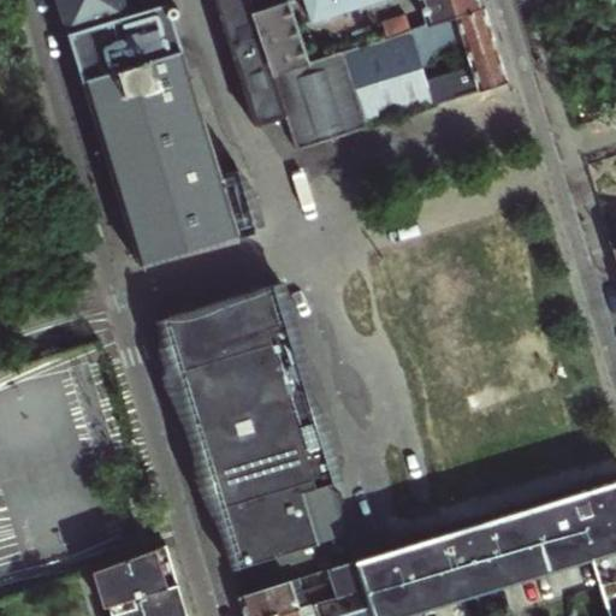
[(57,0),(138,266),(238,235),(184,59),(173,22),(177,19),(178,17),(178,15),(177,10),(175,7),(172,6),(169,7),(167,6),(134,12),(130,0),(57,0)]
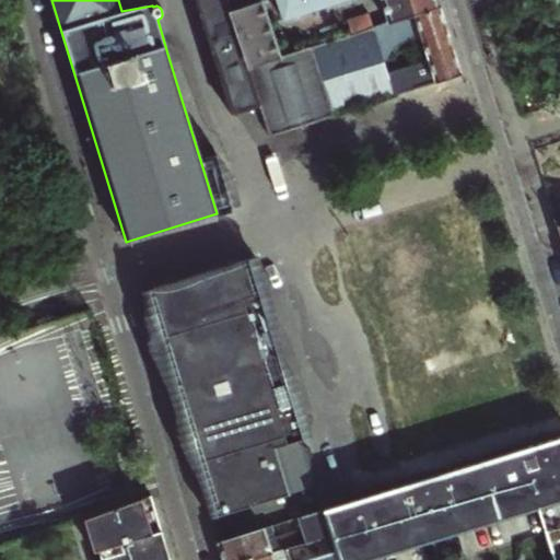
[(195,0),(213,59),(214,59),(226,100),(225,101),(230,116),(231,115),(232,116),(236,115),(236,114),(254,108),(254,109),(259,107),(269,138),(315,123),(331,117),(311,49),(280,59),(247,70),(229,14),(224,0),(195,0)]
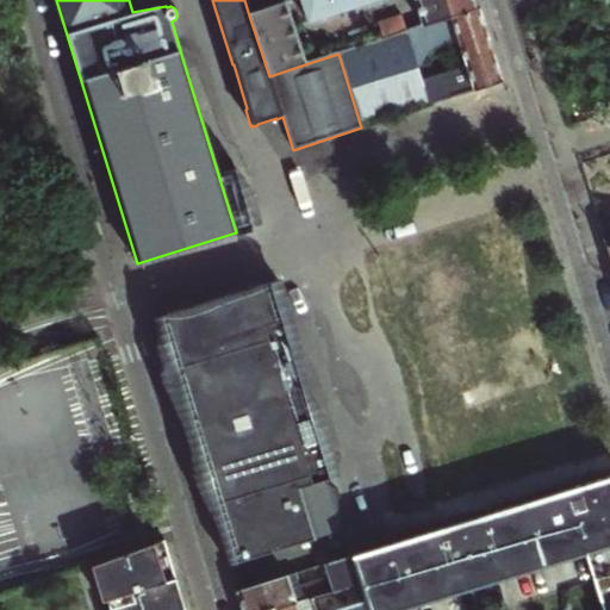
[(244,0),(249,16),(286,4),(297,0),(244,0)]
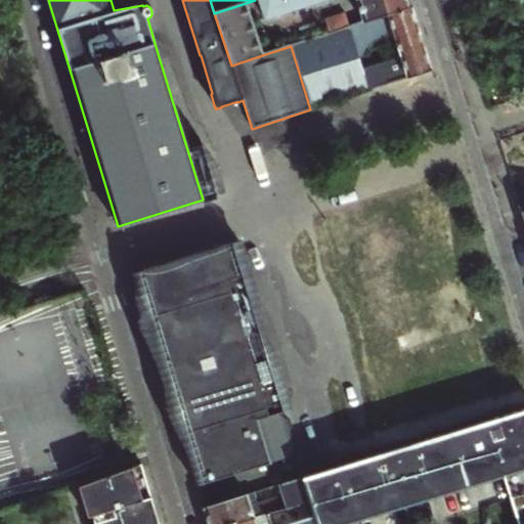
[(260,0),(267,19),(292,11),(288,0),(260,0)]
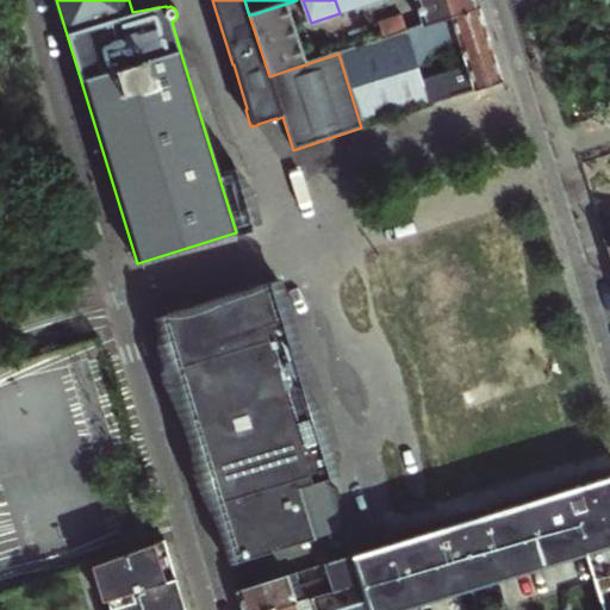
[(335,0),(340,13),(366,5),(363,0),(335,0)]
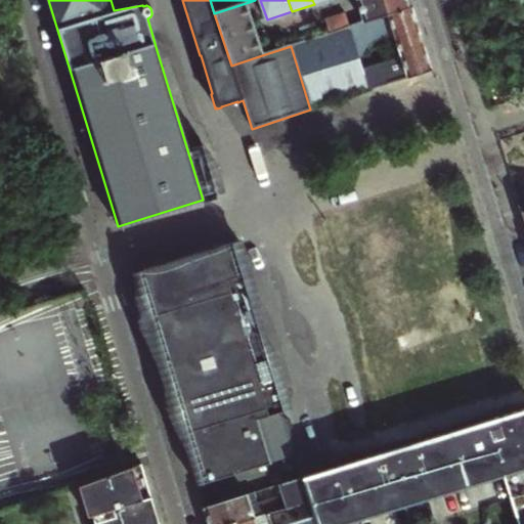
[(388,15),(411,7),(409,0),(356,0),(364,23),(388,15)]
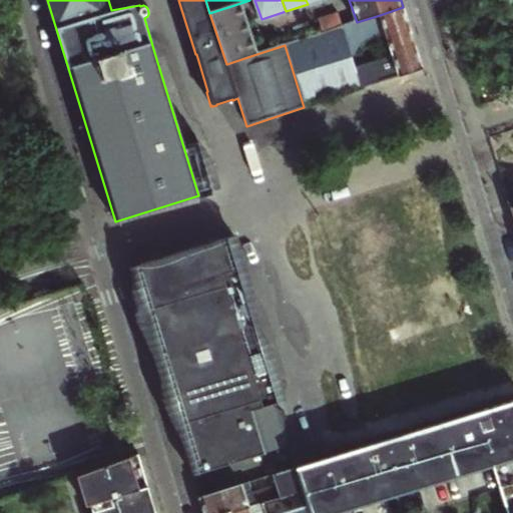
[(209,13),(226,64),(257,54),(240,3),(209,13)]
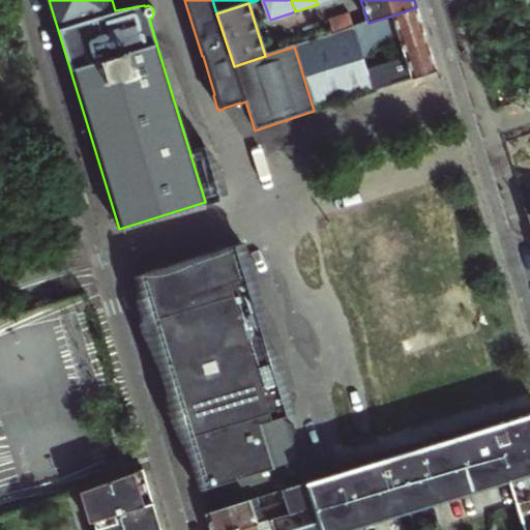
[(423,75),(436,69),(428,42),(416,7),(392,16),(406,60),(387,66),(392,85),(423,75)]
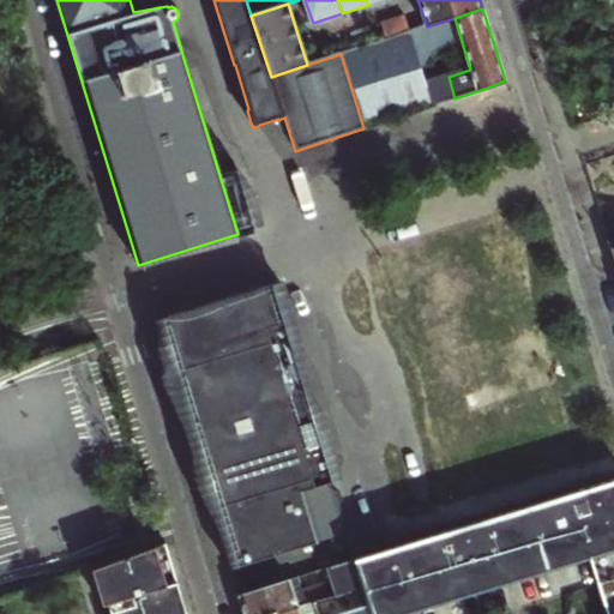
[(383,23),(387,38),(409,32),(410,31),(405,16),(383,23)]
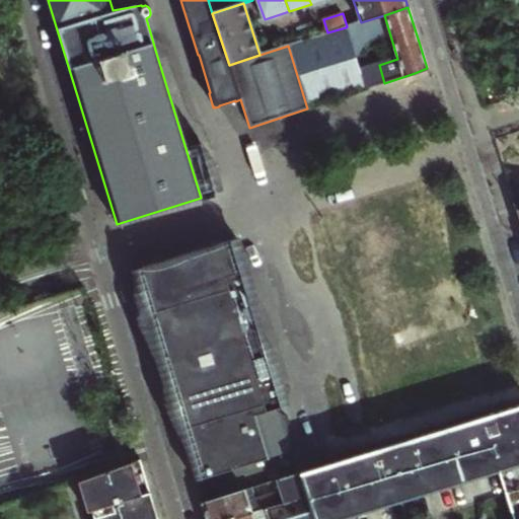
[(327,32),(288,46),(307,108),(365,89),(346,27),(327,32)]
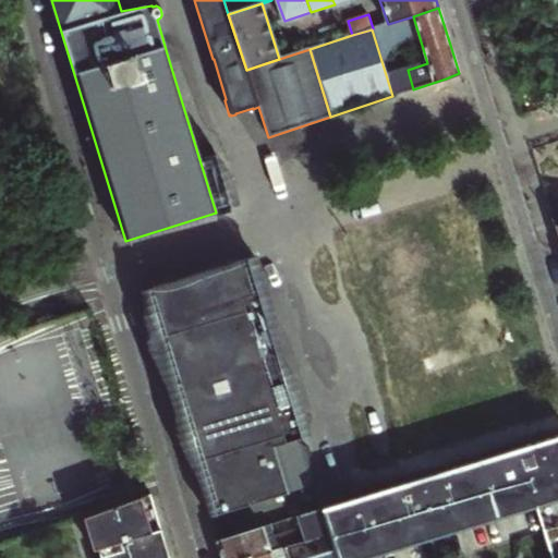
[(69,245),(50,251),(53,259),(53,262),(72,256),(69,245)]
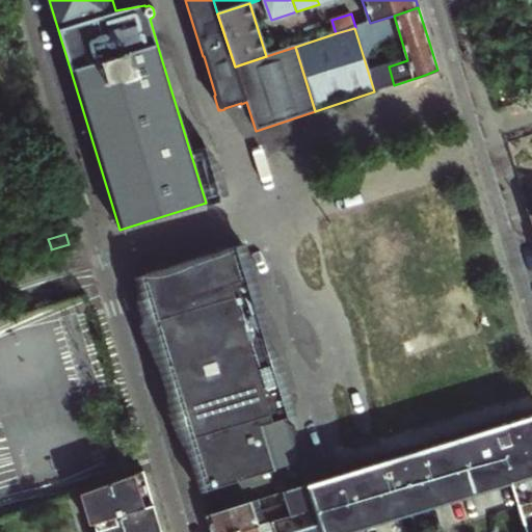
[(139,273),(133,275),(160,364),(192,467),(233,454),(240,479),(245,478),(276,468),(296,461),(295,457),(300,456),(291,425),(278,429),(275,418),(288,415),(236,244),(139,273)]
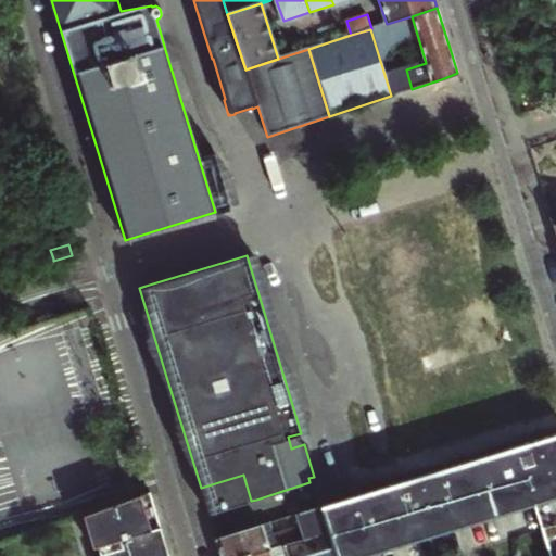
[(555,555),(555,431),(363,492),(320,505),(328,529),(336,555),(381,555),(536,507),(547,542),(551,555),(555,555)]
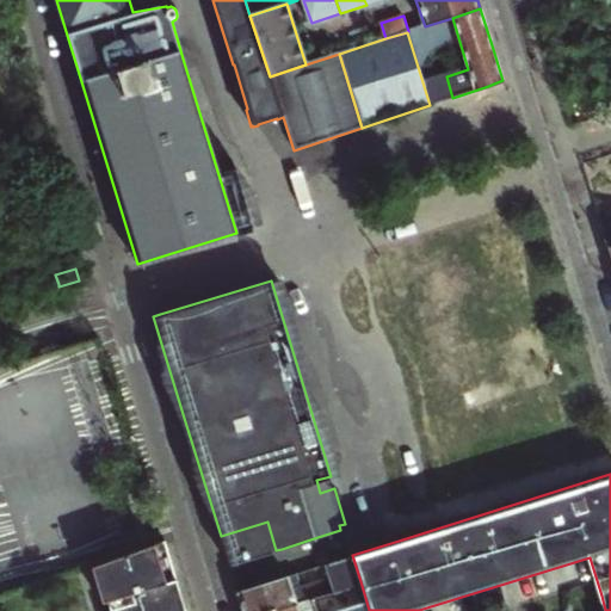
[(267,522),(221,536),(229,565),(276,550),(267,522)]
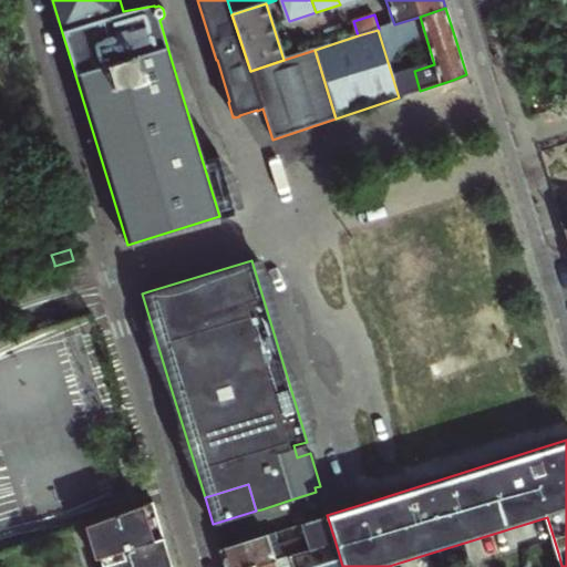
[(256,511),(213,524),(220,548),(268,534),(302,523),(327,515),(325,511),(321,512),(316,492),(295,498),(261,509),(256,511)]
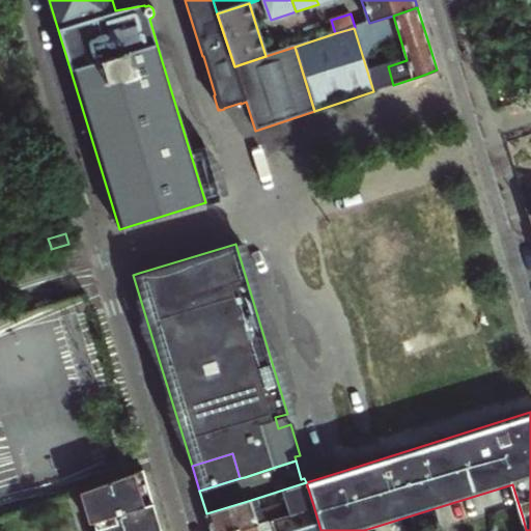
[(161,530),(142,470),(77,495),(87,530),(161,530)]
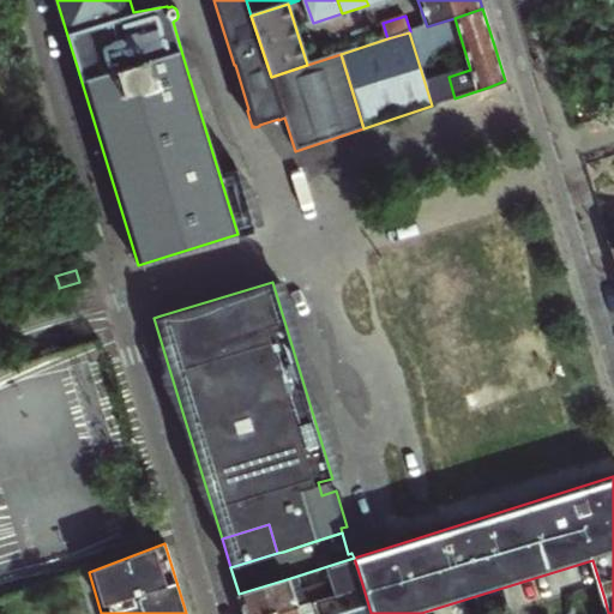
[(324,588),(326,596),(362,584),(354,558),(327,566),(333,585),(324,588)]
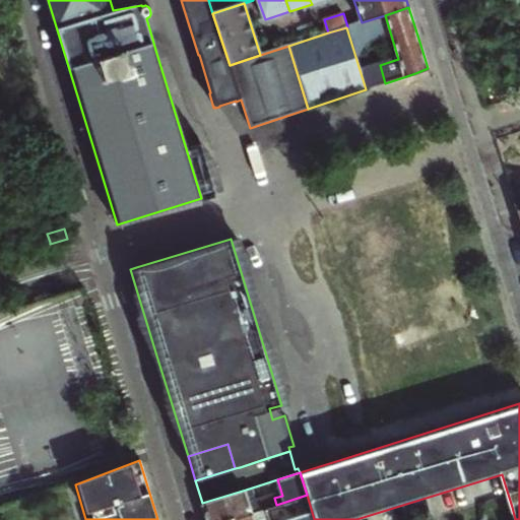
[(206,516),(206,519),(226,519),(252,512),(246,490),(202,503),(206,516)]
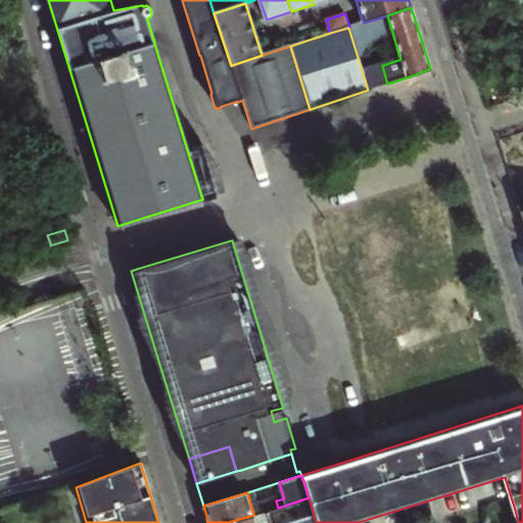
[(316,522),(308,497),(278,508),(268,511),(271,522),(316,522)]
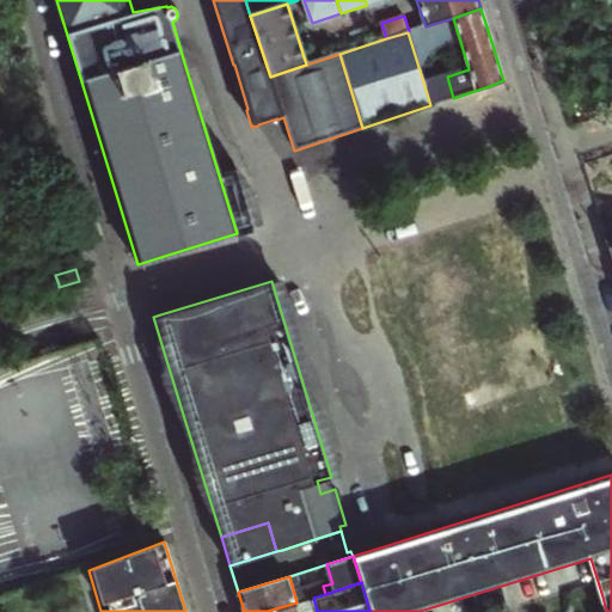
[(606,611),(603,597),(594,600),(598,611),(606,611)]
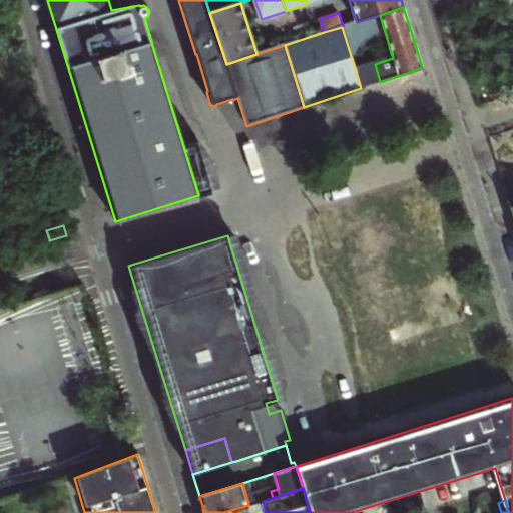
[(266,512),(263,501),(248,505),(223,512),(266,512)]
